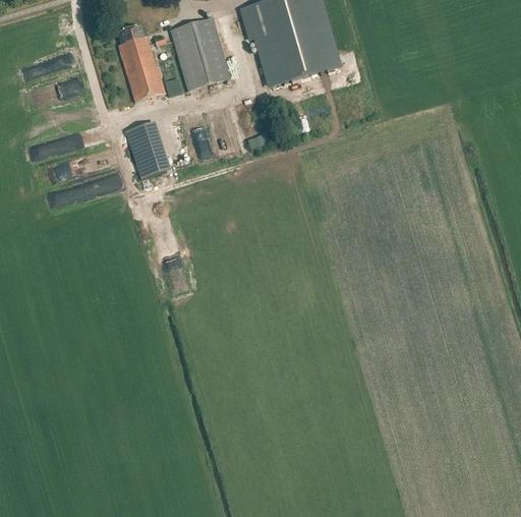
[(268,0),(244,7),(253,40),(268,88),(275,85),(276,85),(277,84),(279,84),(342,66),(323,0),(268,0)]
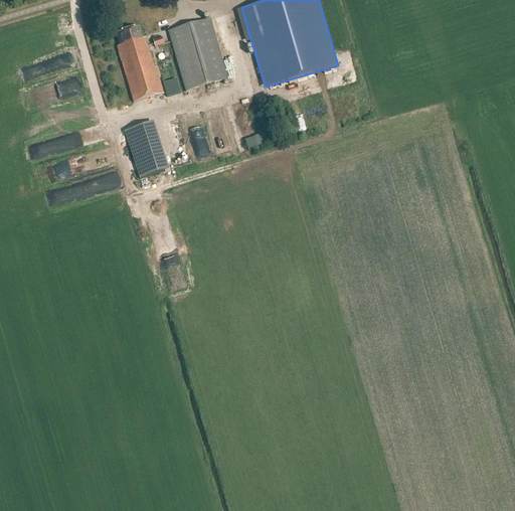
[(210,17),(168,29),(186,90),(227,76),(210,17)]
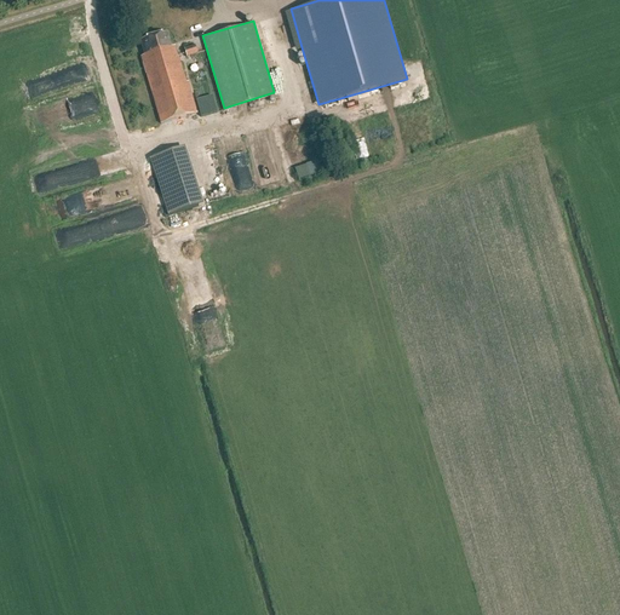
[(188,113),(197,110),(195,104),(188,79),(187,80),(178,53),(177,53),(174,44),(171,45),(167,30),(141,38),(144,52),(141,53),(161,121),(188,113)]
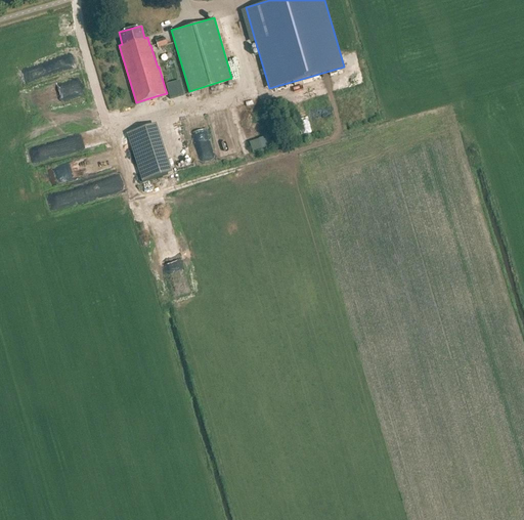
[(158,45),(167,42),(165,36),(156,38),(158,45)]
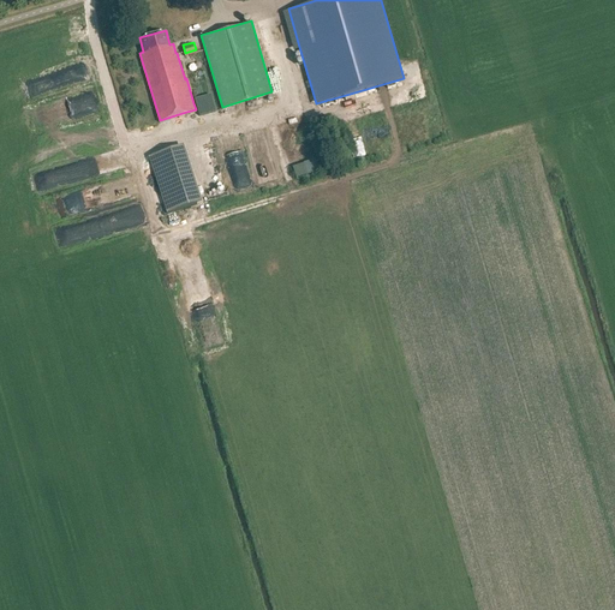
[(215,108),(210,91),(195,96),(196,103),(199,113),(213,109),(215,108)]
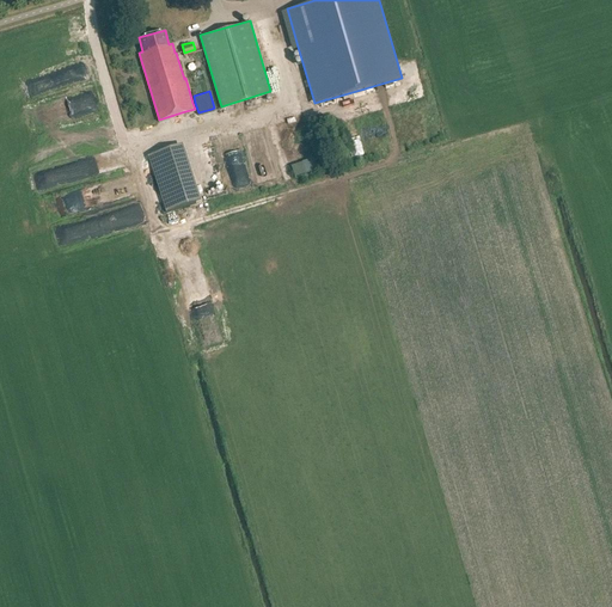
[(354,135),(356,149),(363,148),(360,126),(352,127),(354,135)]
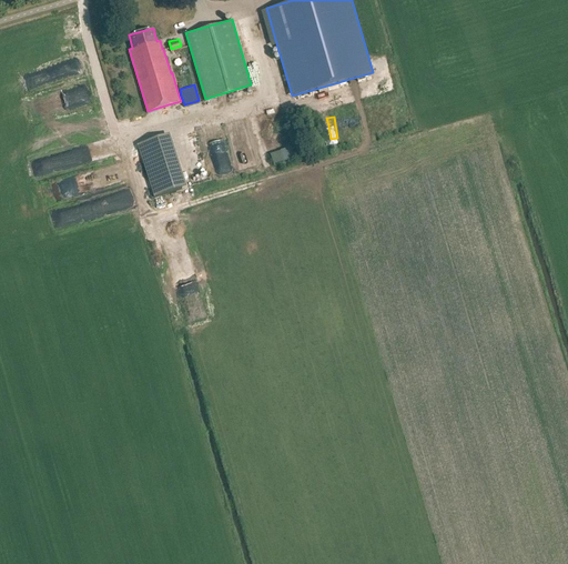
[(138,142),(154,194),(186,184),(170,132),(138,142)]
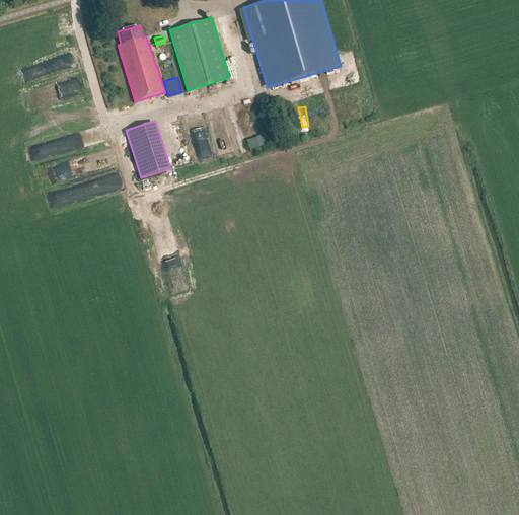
[(267,129),(248,136),(251,146),(271,140),(267,129)]
